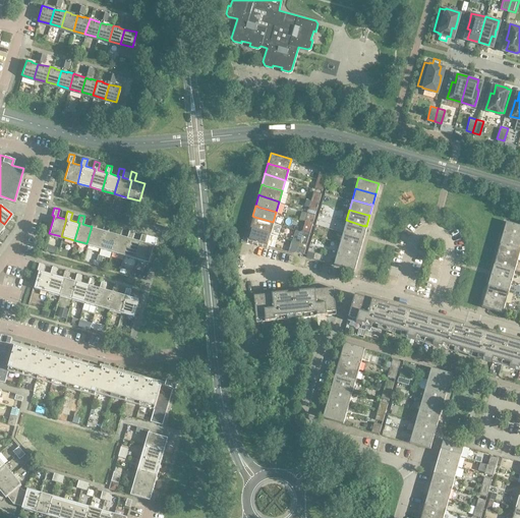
[(254,217),(252,216),(249,226),(251,227),(270,233),(273,222),(254,217)]
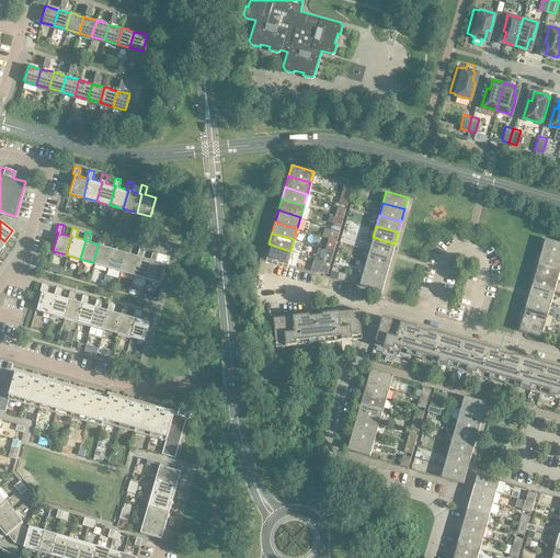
[(104,237),(99,235),(96,243),(99,243),(93,262),(106,266),(112,248),(110,247),(102,245),(104,237)]
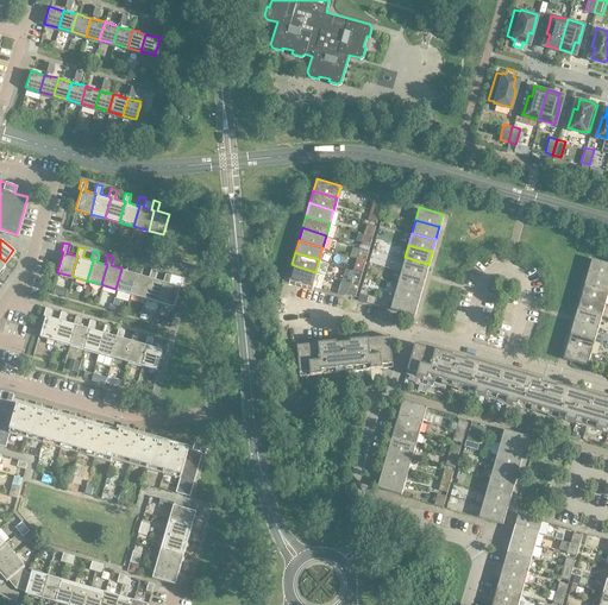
[(426,264),(405,257),(401,270),(422,276),(422,275),(425,276),(428,264),(426,263),(426,264)]
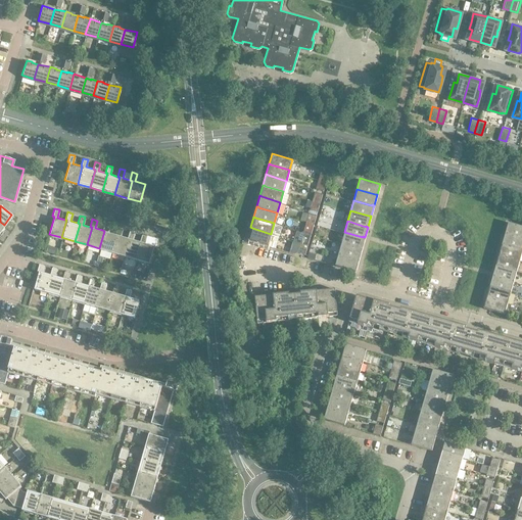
[(521,225),(508,221),(507,226),(505,232),(507,232),(507,233),(521,237),(521,225)]
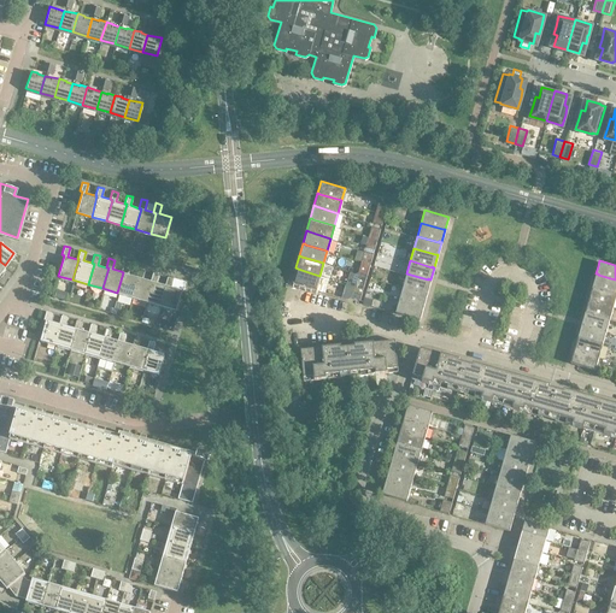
[(129,264),(123,263),(121,271),(123,272),(117,293),(132,296),(138,276),(135,276),(127,273),(129,264)]
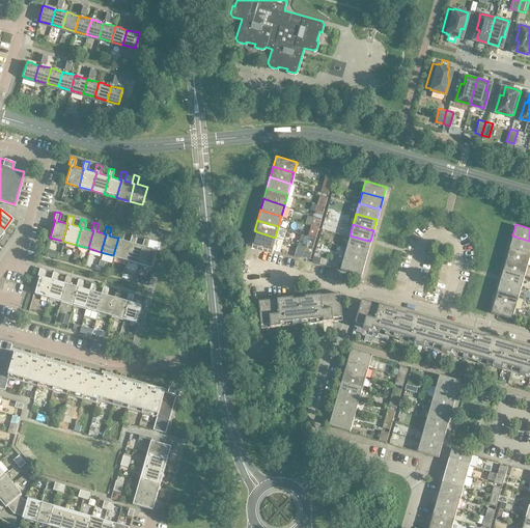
[(123,231),(118,229),(116,238),(118,238),(113,255),(127,259),(132,242),(129,241),(121,239),(123,231)]
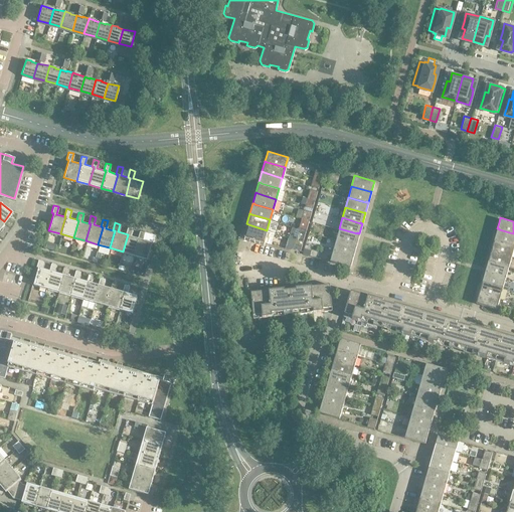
[(248,224),(246,223),(243,235),(264,241),(267,230),(248,224)]
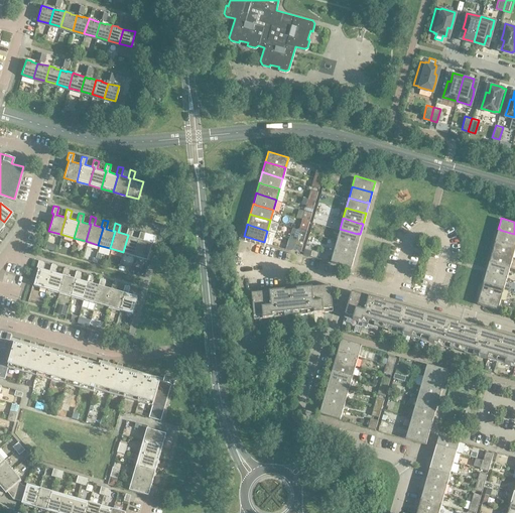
[(132,228),(127,227),(125,234),(128,235),(123,252),(135,255),(140,238),(137,238),(130,235),(132,228)]
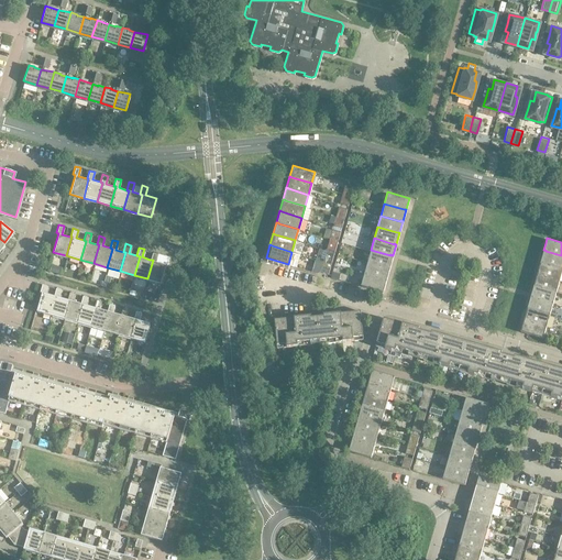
[(390,255),(371,250),(367,261),(387,266),(389,266),(393,255),(390,254),(390,255)]
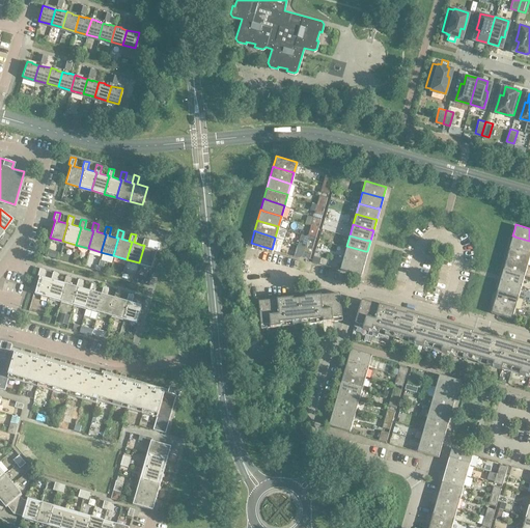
[(514,235),(512,235),(509,246),(511,246),(511,247),(529,252),(529,241),(514,237),(514,235)]
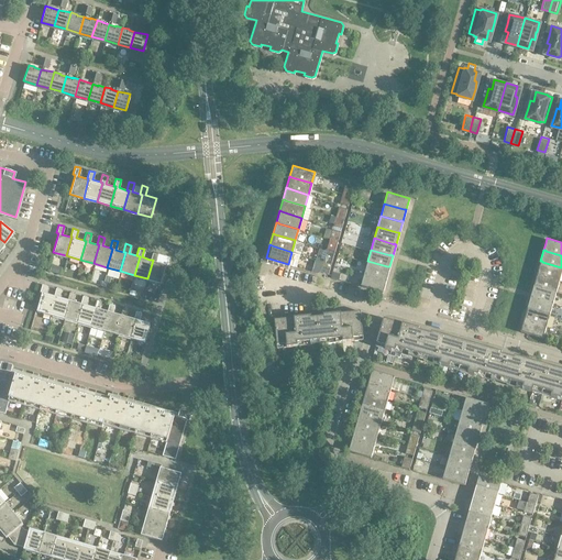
[(158,253),(153,251),(150,260),(153,260),(147,278),(161,283),(166,264),(156,261),(158,253)]
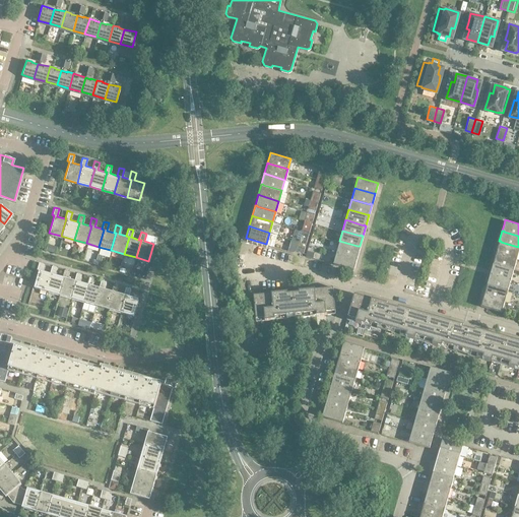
[(358,246),(339,241),(336,251),(354,257),(354,256),(357,257),(360,246),(358,246)]
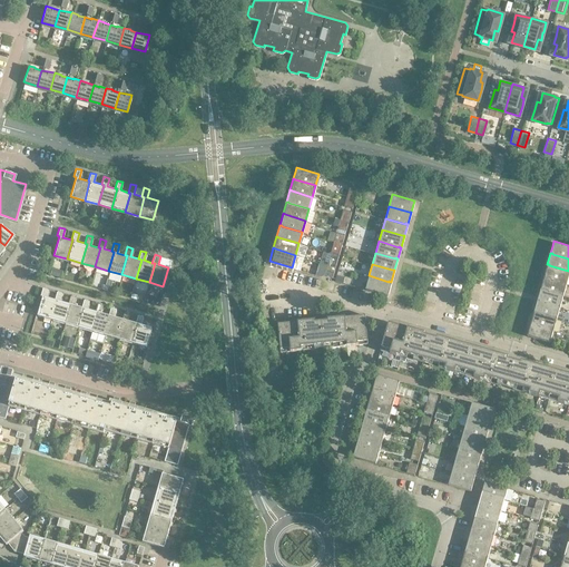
[(549,264),(547,264),(543,275),(546,276),(566,283),(568,271),(549,265),(549,264)]
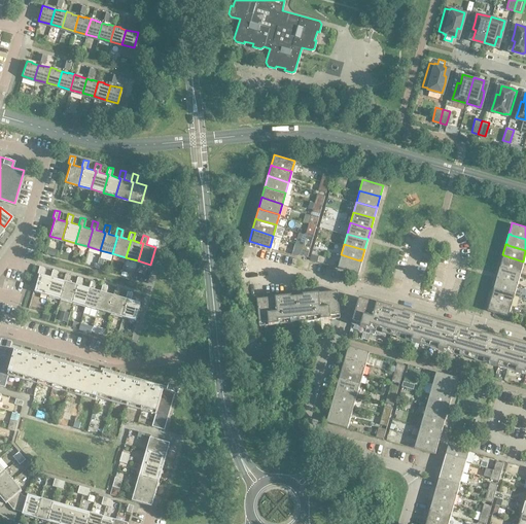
[(47,245),(45,251),(57,254),(58,248),(47,245)]
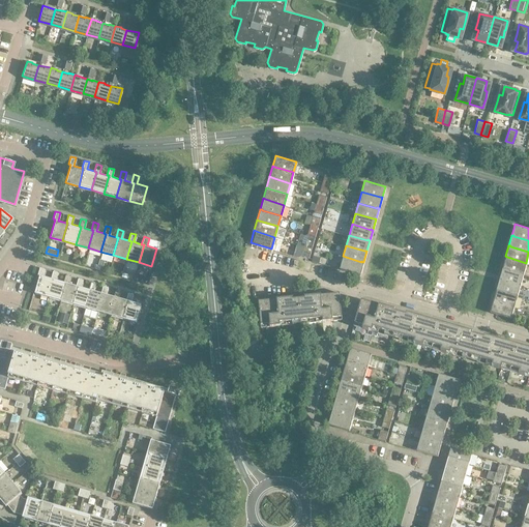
[(361,262),(343,256),(340,268),(359,273),(363,262),(361,261),(361,262)]
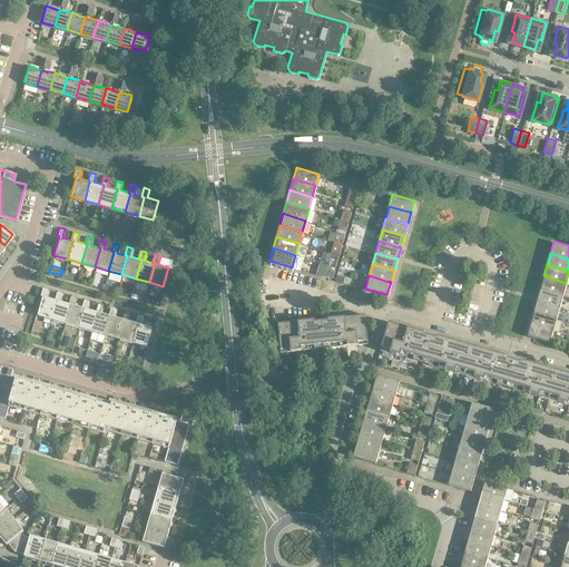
[(546,276),(543,275),(540,287),(542,287),(542,289),(562,294),(566,283),(546,276)]
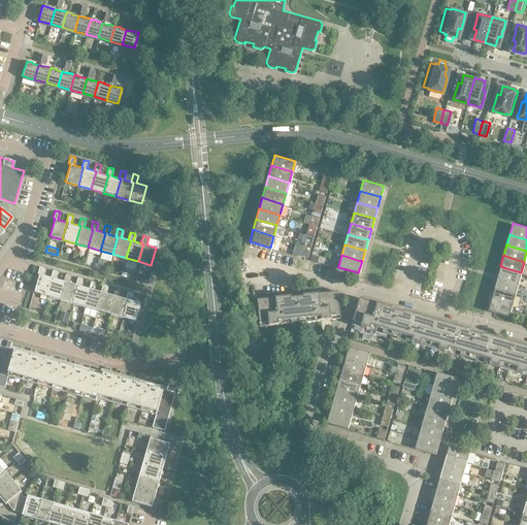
[(44,266),(39,265),(37,272),(39,273),(34,291),(46,294),(52,276),(50,275),(42,273),(44,266)]
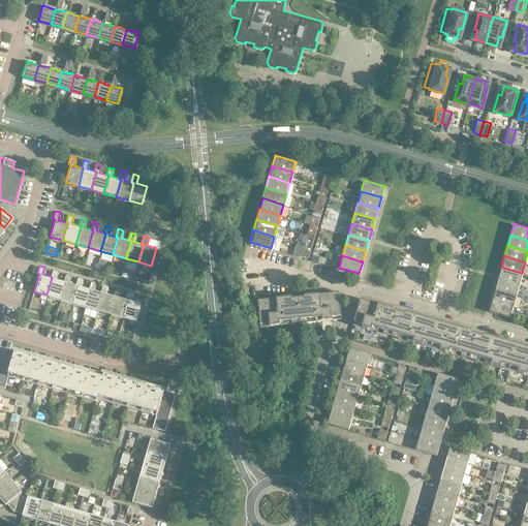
[(503,267),(501,267),(498,277),(500,278),(519,283),(522,273),(503,268),(503,267)]
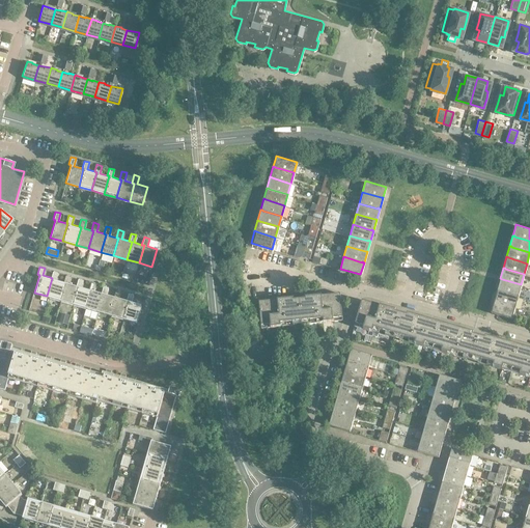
[(57,272),(52,270),(50,277),(52,278),(47,296),(60,300),(64,282),(63,281),(55,279),(57,272)]
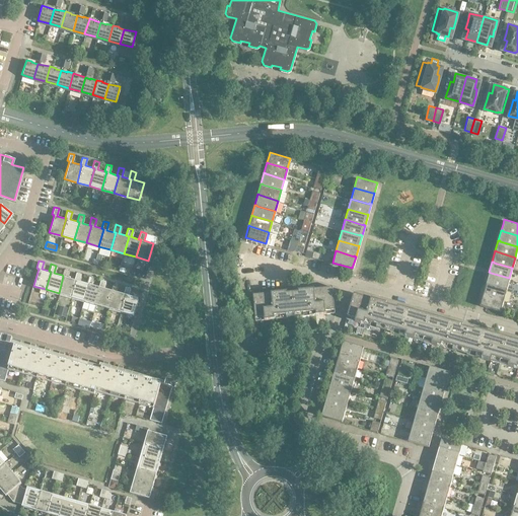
[(69,269),(64,268),(62,275),(63,276),(59,293),(71,296),(76,279),(74,278),(67,276),(69,269)]
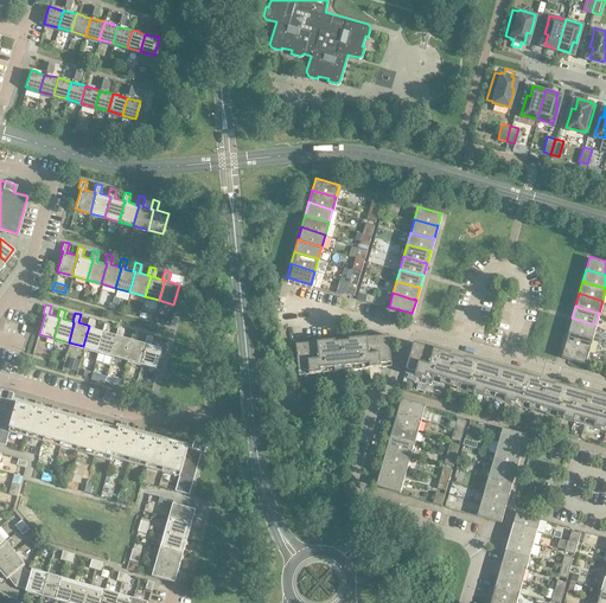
[(95,319),(89,316),(87,325),(89,326),(83,346),(97,351),(103,331),(101,329),(93,327),(95,319)]
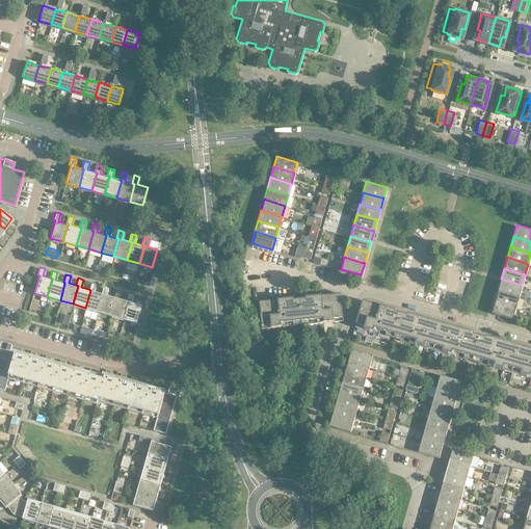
[(503,280),(501,279),(498,289),(500,290),(500,291),(519,296),(522,285),(503,280)]
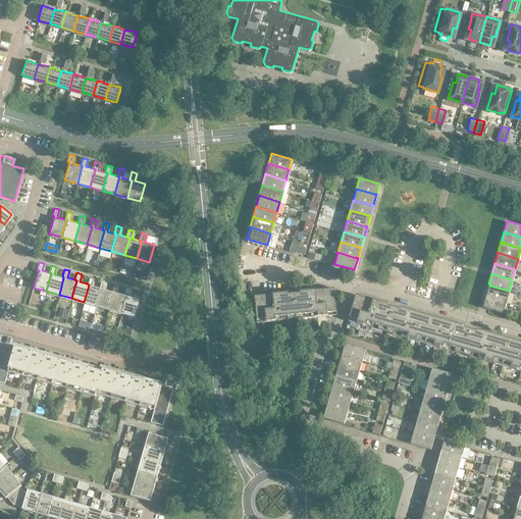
[(94,277),(89,276),(87,283),(89,284),(84,302),(96,305),(101,288),(99,287),(92,284),(94,277)]
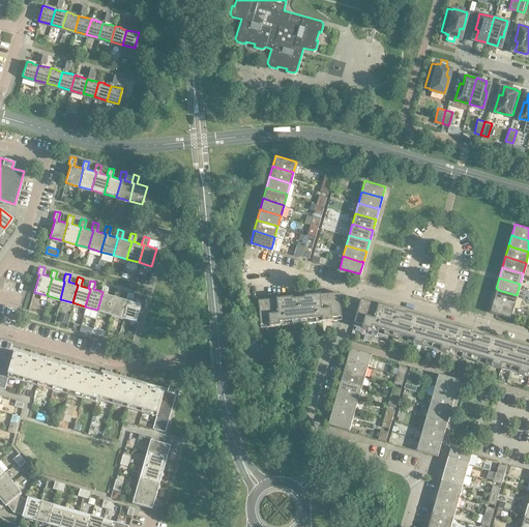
[(108,286),(103,284),(100,291),(103,292),(97,310),(110,314),(116,296),(113,295),(106,293),(108,286)]
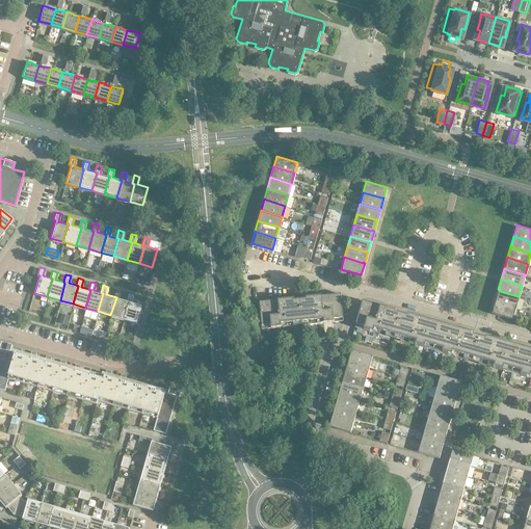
[(121,290),(115,289),(113,296),(116,297),(110,315),(124,318),(129,300),(126,299),(118,297),(121,290)]
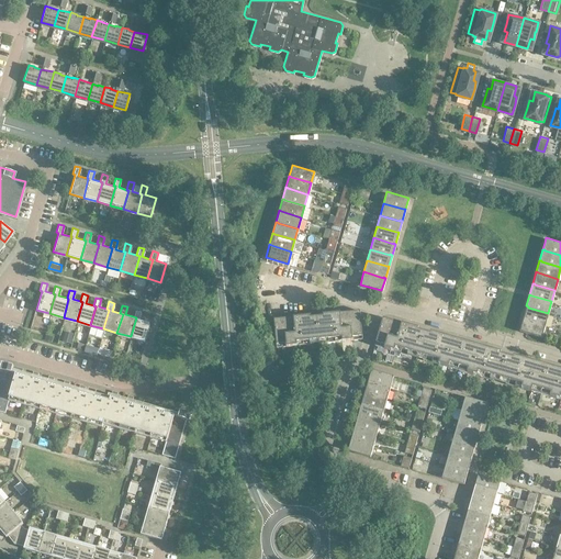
[(528,306),(526,305),(523,317),(525,317),(525,319),(545,324),(548,313),(528,308),(528,306)]
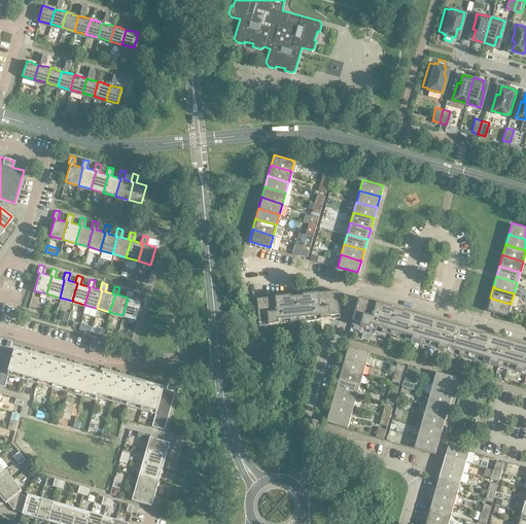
[(132,290),(127,289),(125,297),(128,298),(123,315),(135,319),(140,302),(130,299),(132,290)]
